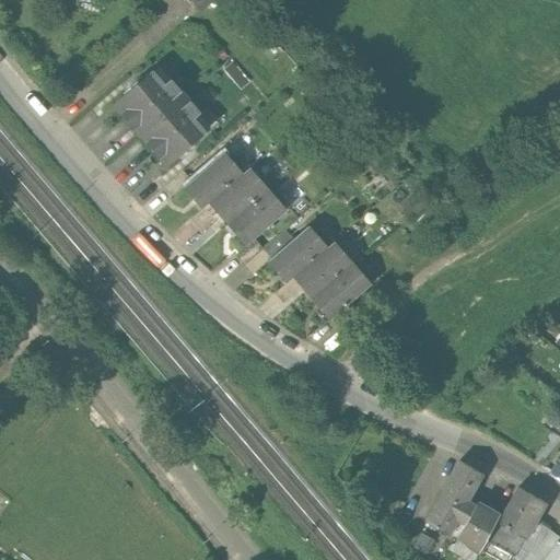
[(153,70),(139,83),(137,80),(125,91),(127,93),(116,103),(130,120),(133,118),(143,130),(185,94),(171,79),(164,84),(153,70)]
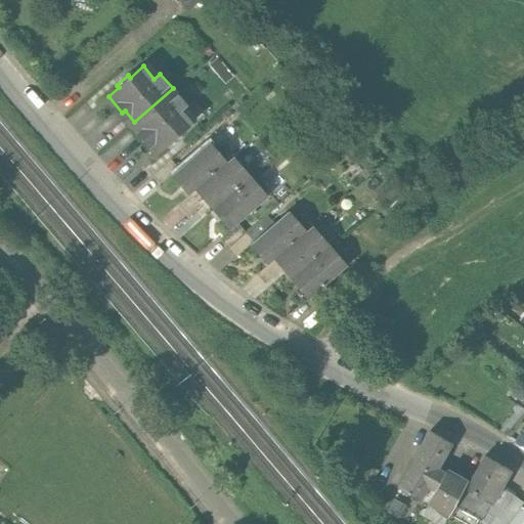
[(173,88),(134,122),(146,135),(143,137),(157,151),(167,141),(169,144),(180,134),(178,131),(190,121),(180,108),(186,103),(173,88)]
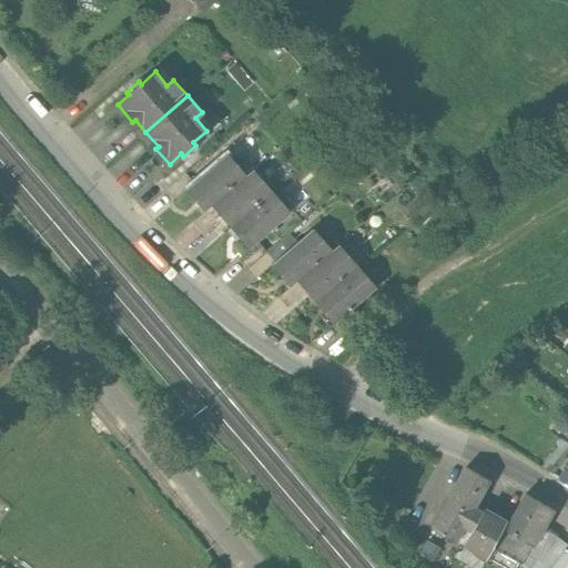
[(195,181),(189,186),(208,208),(213,202),(214,202),(244,175),(226,154),(195,181)]
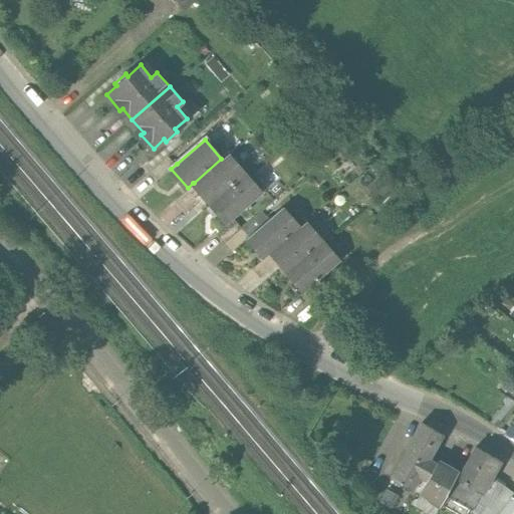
[(221,159),(194,183),(211,202),(244,173),(227,154),(221,159)]
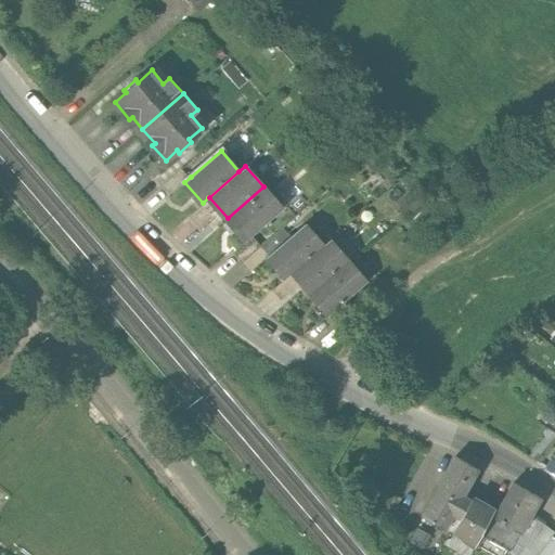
[(182,167),(163,183),(171,194),(184,182),(191,177),(182,167)]
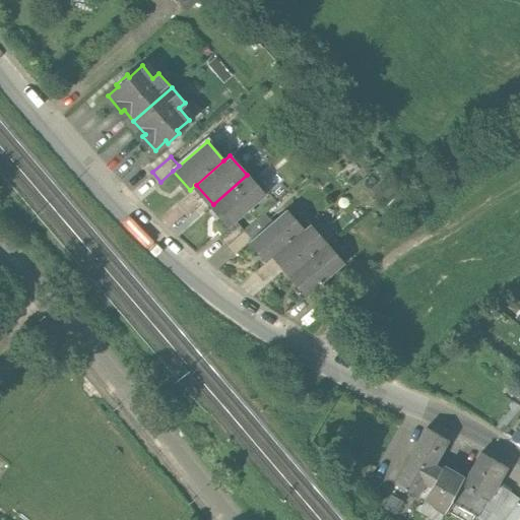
[(247,175),(213,204),(231,224),(237,220),(265,195),(247,175)]
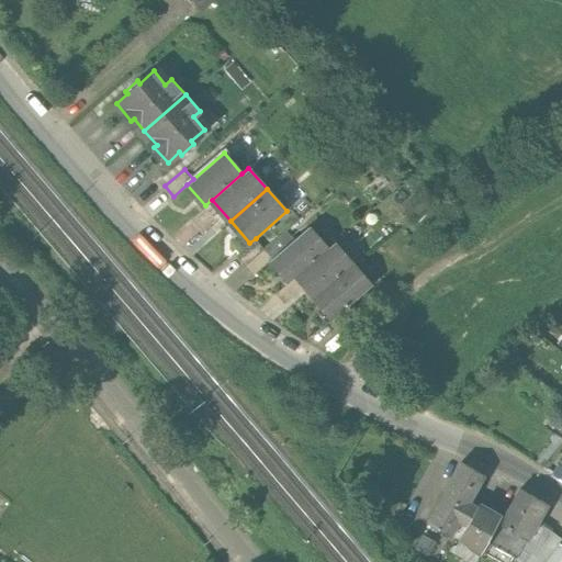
[(205,205),(191,217),(200,227),(220,210),(211,200),(205,205)]
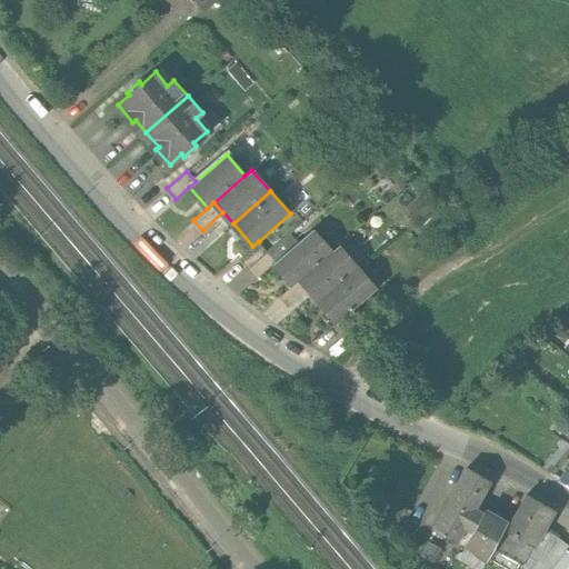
[(276,261),(293,282),(299,278),(300,278),(331,250),(312,229),(276,261)]
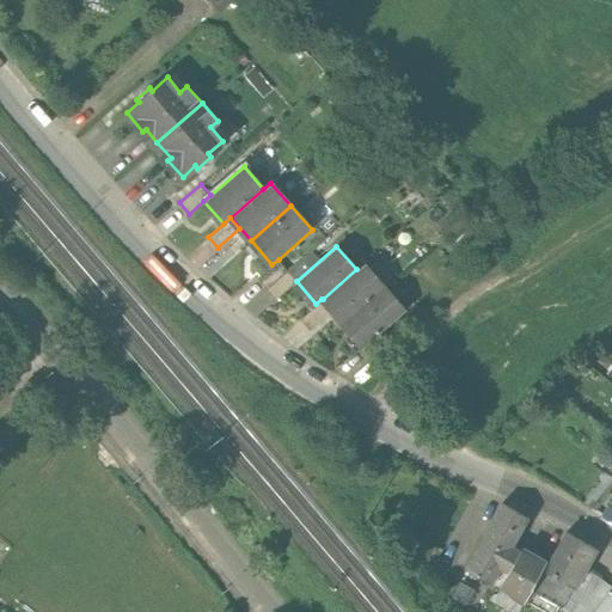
[(271,264),(257,277),(265,287),(287,269),(279,259),(271,264)]
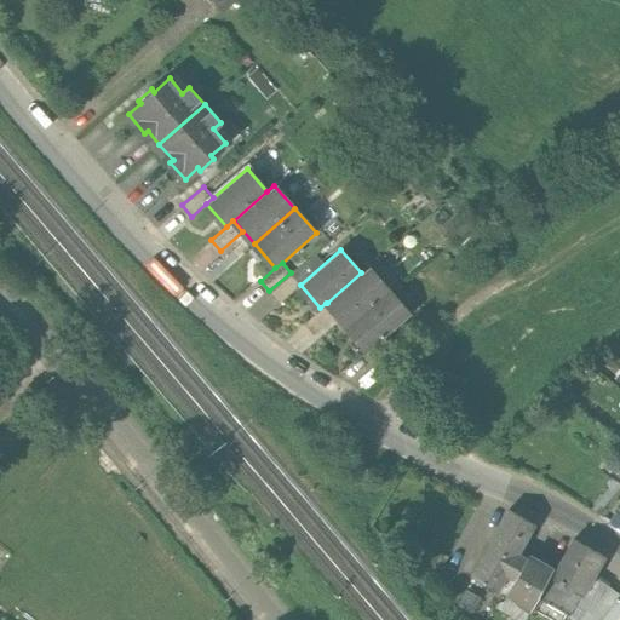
[(361,273),(327,303),(348,326),(389,290),(368,267),(361,273)]
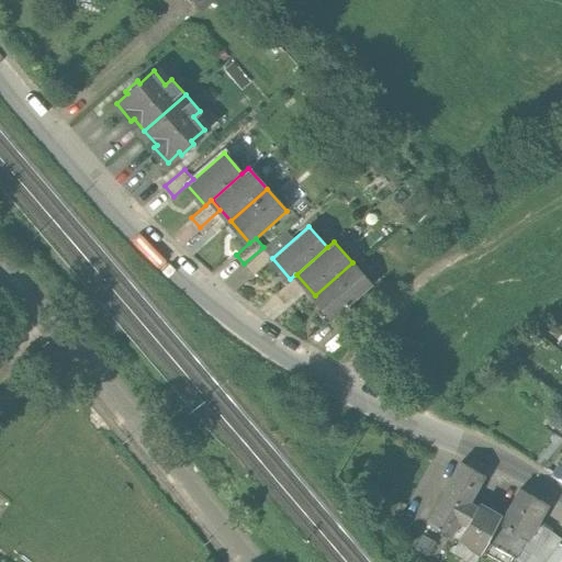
[(352,262),(315,295),(333,317),(348,304),(371,284),(352,262)]
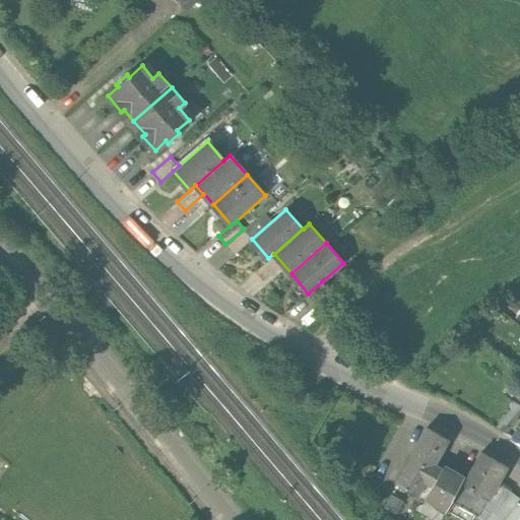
[(268,258),(254,271),(262,279),(280,263),(273,254),(268,258)]
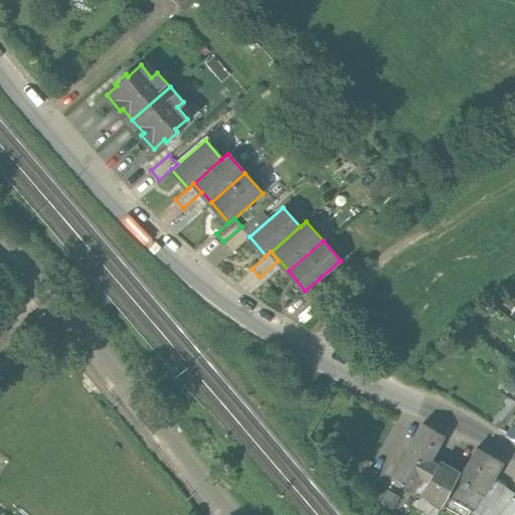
[(305,291),(302,294),(309,303),(327,288),(319,279),(305,291)]
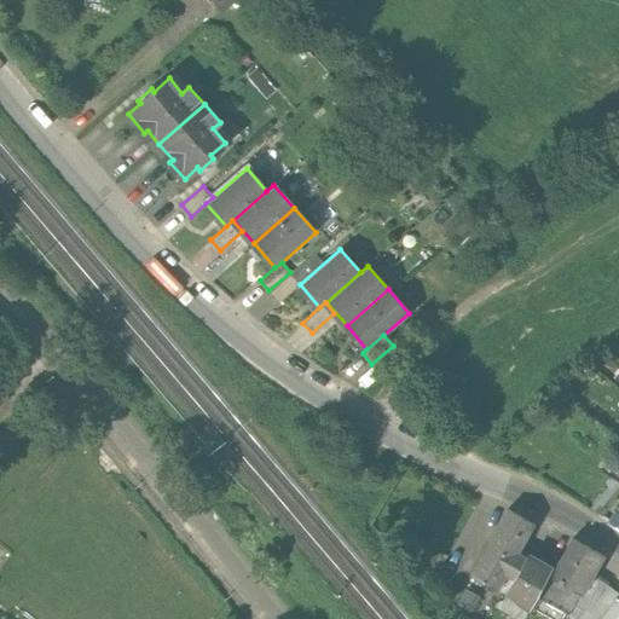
[(618,487),(618,484),(609,476),(599,493),(612,501),(618,487)]
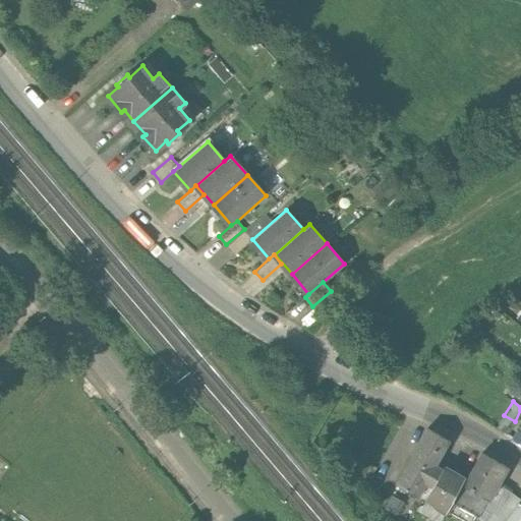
[(520,424),(511,439),(520,445),(520,424)]
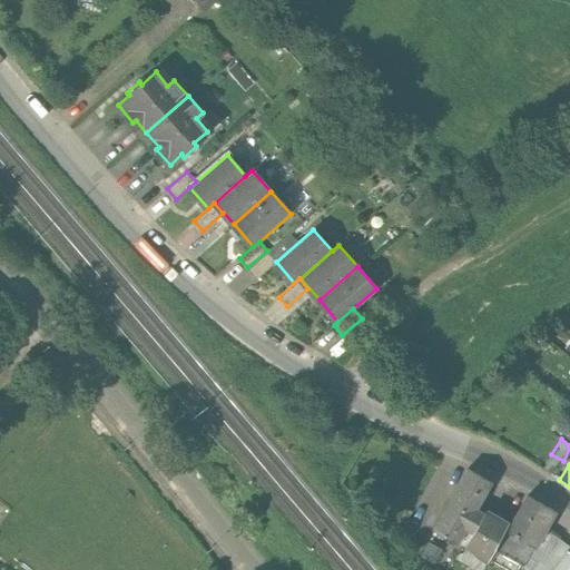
[(438,523),(434,530),(458,542),(464,529),(472,533),(483,513),(484,513),(485,512),(477,507),(490,482),(468,469),(438,523)]
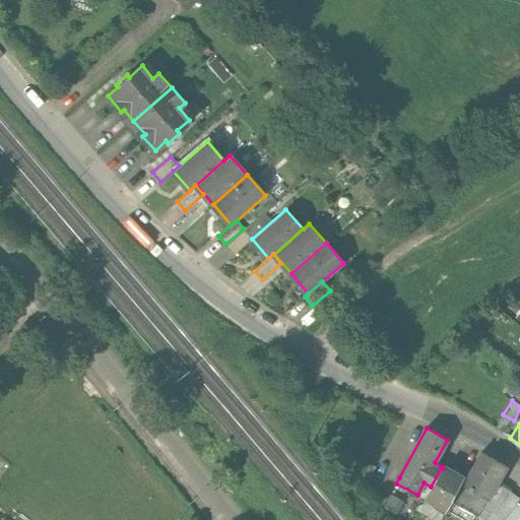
[(480,452),(453,501),(477,515),(483,504),(497,479),(505,465),(480,452)]
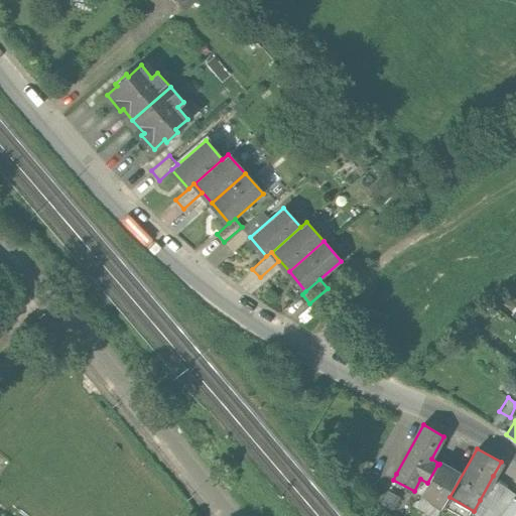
[(438,465),(437,465),(427,483),(421,494),(441,506),(458,479),(457,478),(459,473),(446,466),(444,469),(438,465)]
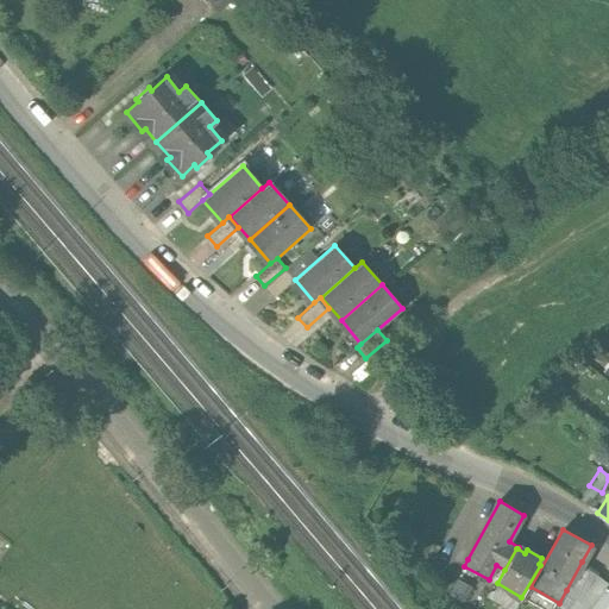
[(462,556),(458,563),(464,566),(468,559),(462,556)]
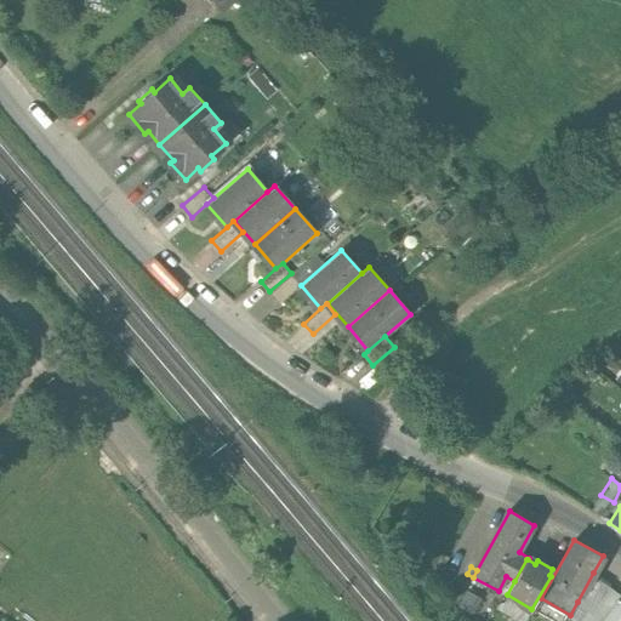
[(620,593),(620,591),(593,573),(577,602),(570,615),(574,620),(575,620),(614,620),(620,613),(620,605),(615,602),(620,593)]
